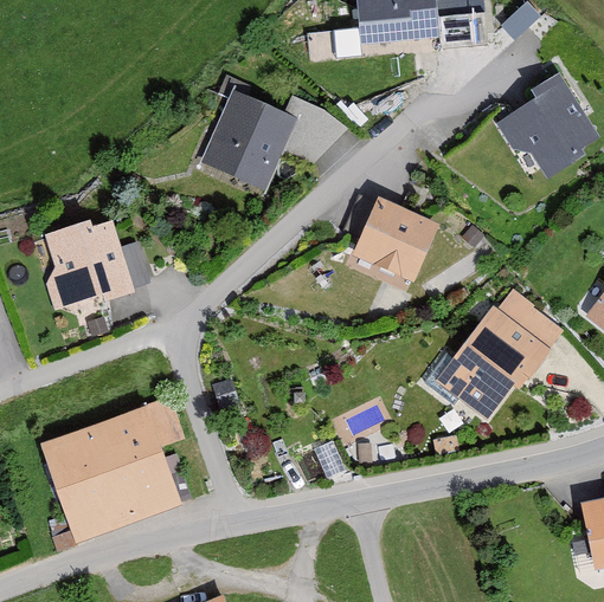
[(436,15),(434,0),(354,0),(359,39),(437,34),(436,15)]
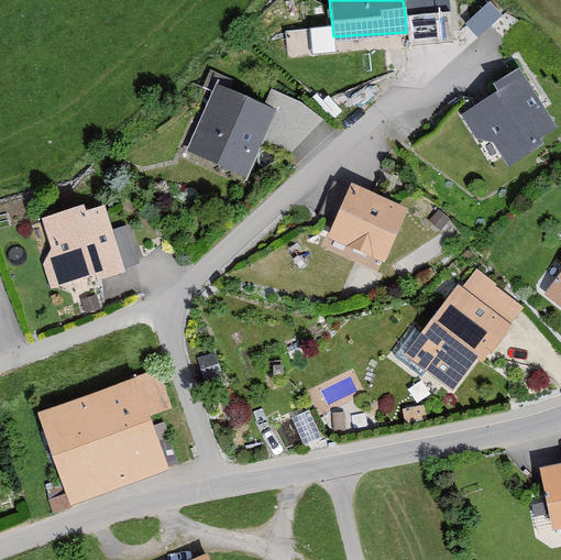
[(444,12),(405,14),(406,32),(407,45),(447,42),(444,12)]
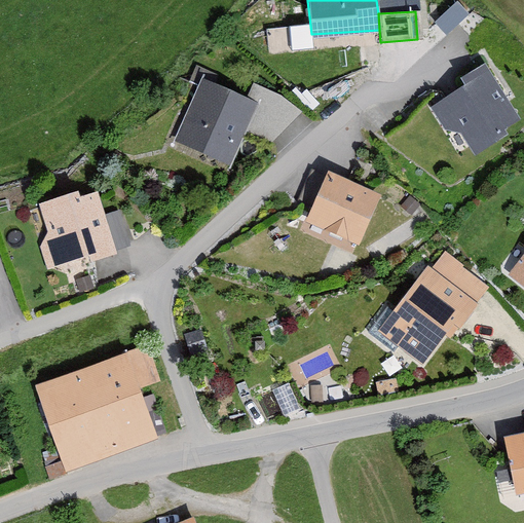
[(521,119),(483,62),(460,77),(464,83),(428,107),(444,129),(459,134),(472,152),(521,119)]
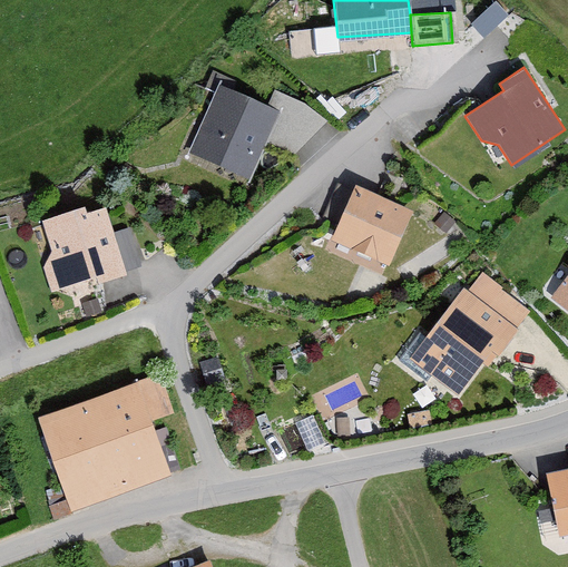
[(248,177),(278,110),(216,82),(186,149),(248,177)]
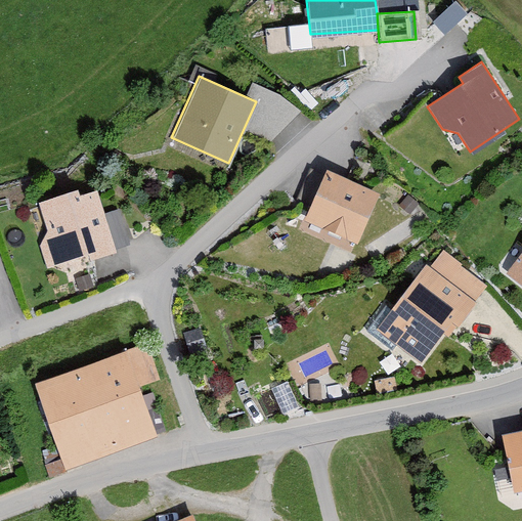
[(356,244),(379,191),(328,170),(306,222),(356,244)]
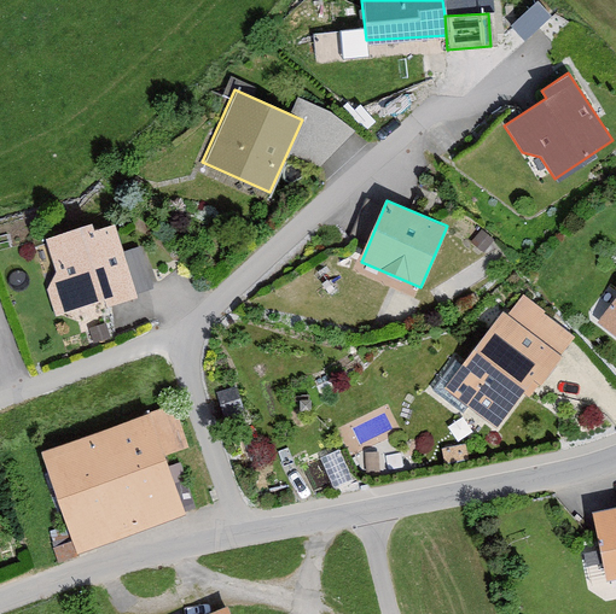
[(94,229),(92,222),(45,237),(56,273),(46,287),(54,315),(104,300),(106,308),(138,298),(115,223),(94,229)]
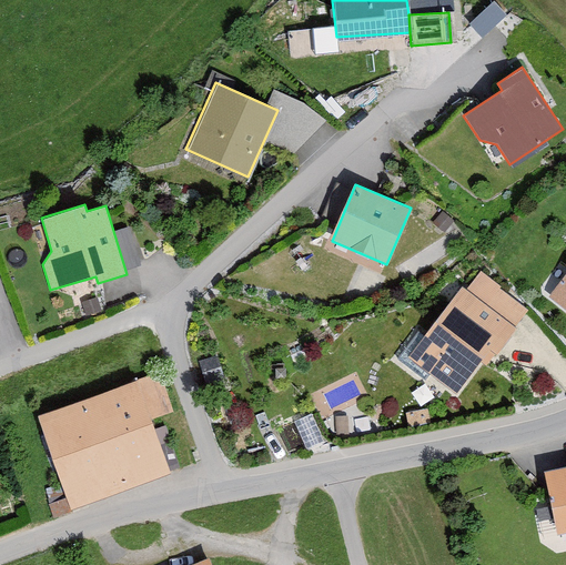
[(452,221),(440,211),(432,221),(444,231),(452,221)]
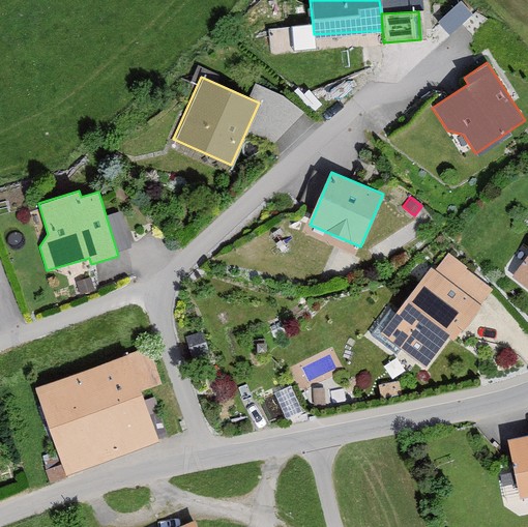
[(494,291),(447,255),(435,270),(432,267),(380,333),(424,369),(448,338),(453,342),(494,291)]
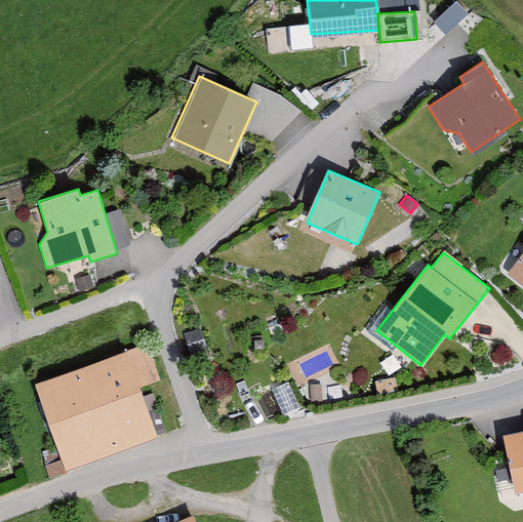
[(522,254),(507,277),(522,288),(522,254)]
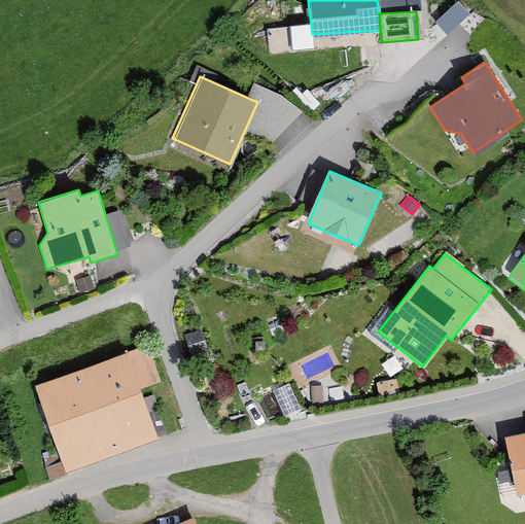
[(159,382),(145,347),(34,386),(64,472),(156,440),(139,389),(159,382)]
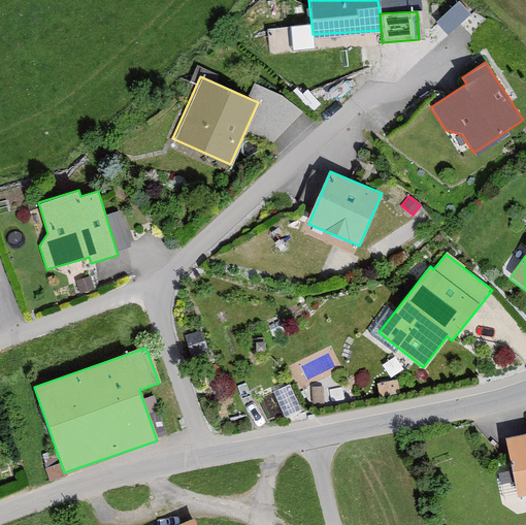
[(398,393),(396,381),(376,384),(379,396),(398,393)]
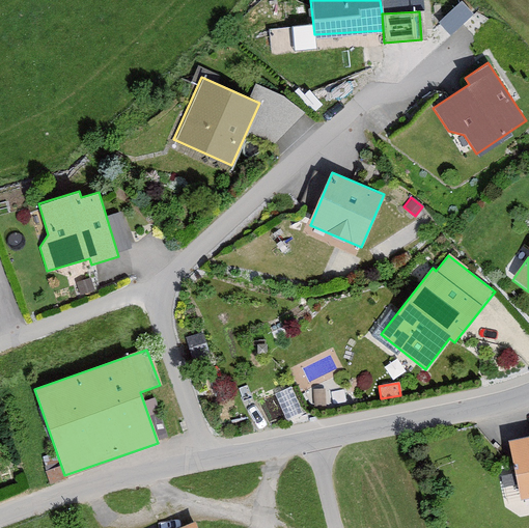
[(528,439),(510,443),(523,501),(528,500),(528,439)]
